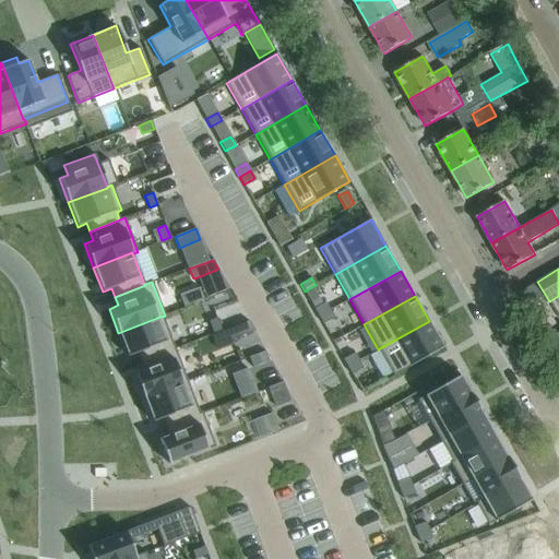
[(325,302),(313,309),(318,317),(330,310),(325,302)]
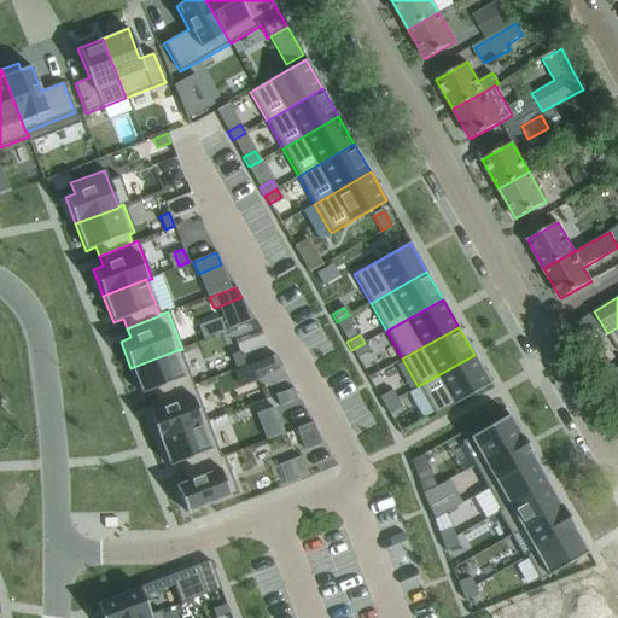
[(365,343),(351,350),(356,359),(369,351),(365,343)]
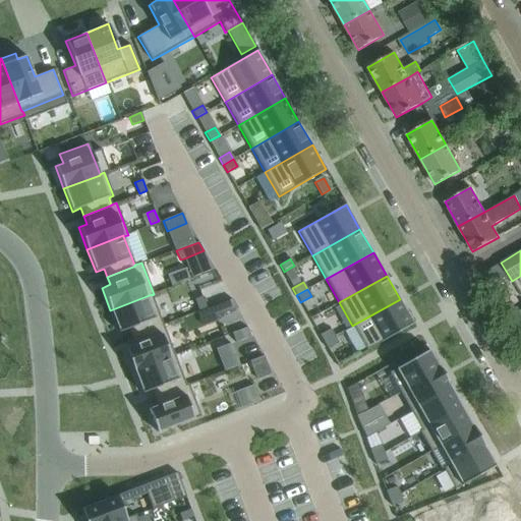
[(152,294),(110,310),(119,333),(127,330),(130,338),(163,325),(152,295),(152,294)]
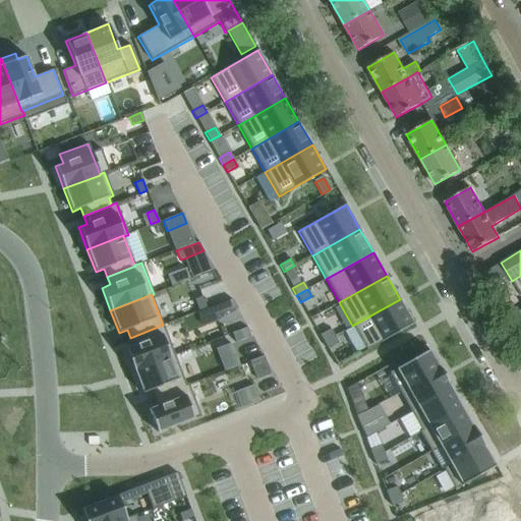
[(201,296),(193,299),(198,310),(206,307),(201,296)]
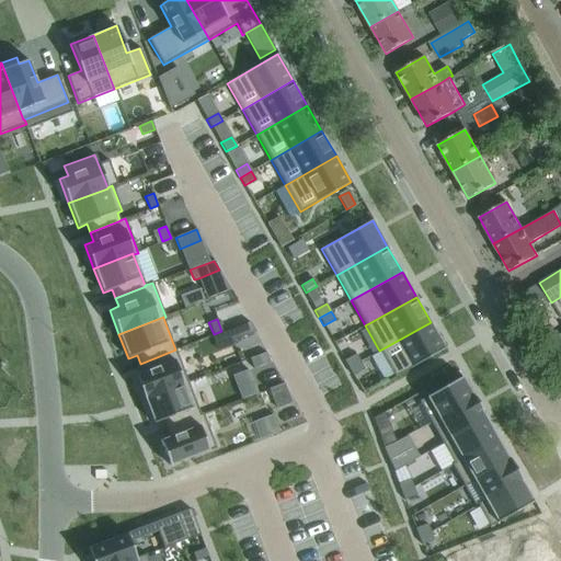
[(249,322),(229,330),(232,341),(254,332),(249,322)]
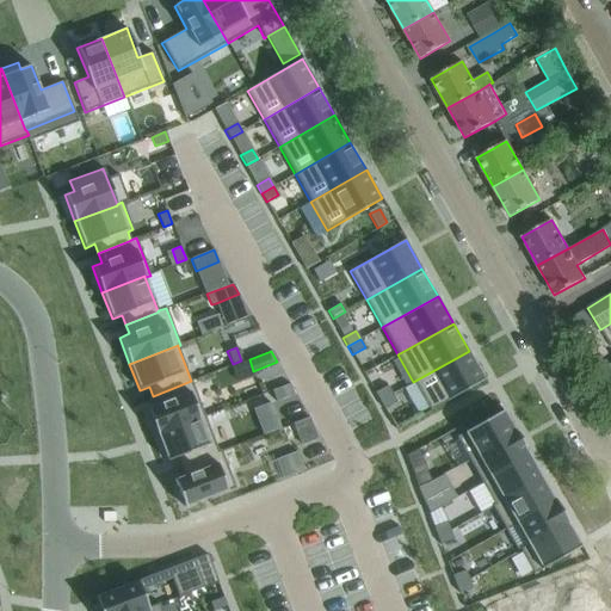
[(469,351),(413,382),(430,411),(486,380),(469,351)]
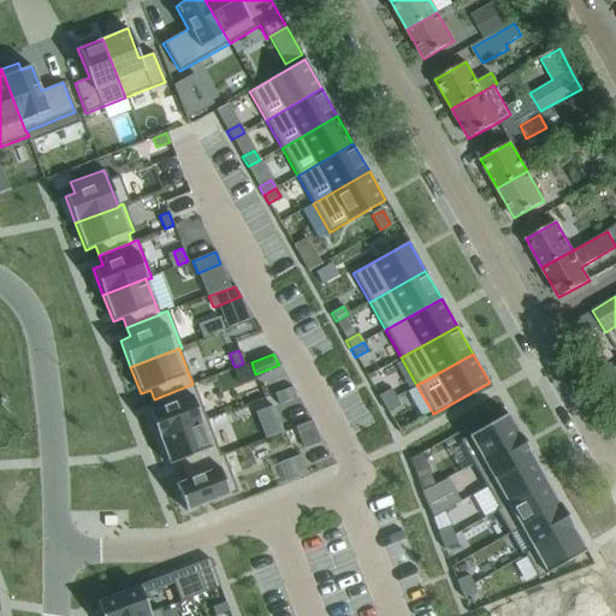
[(158,408),(148,412),(158,438),(206,420),(193,384),(154,400),(158,408)]
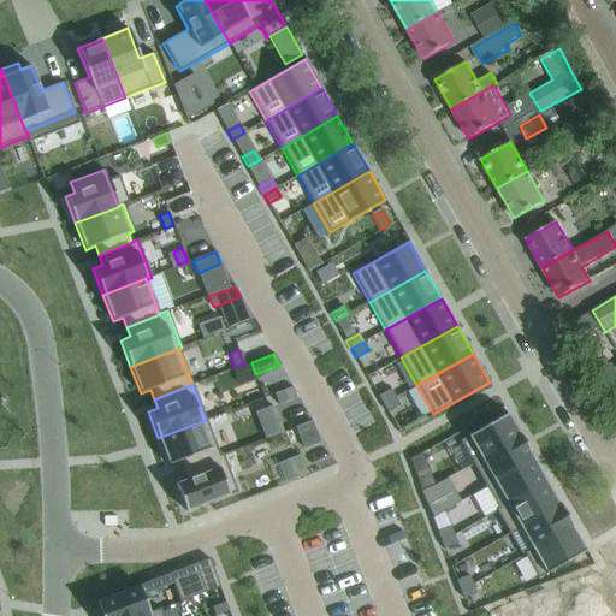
[(292,388),(274,394),(279,406),(296,398),(292,388)]
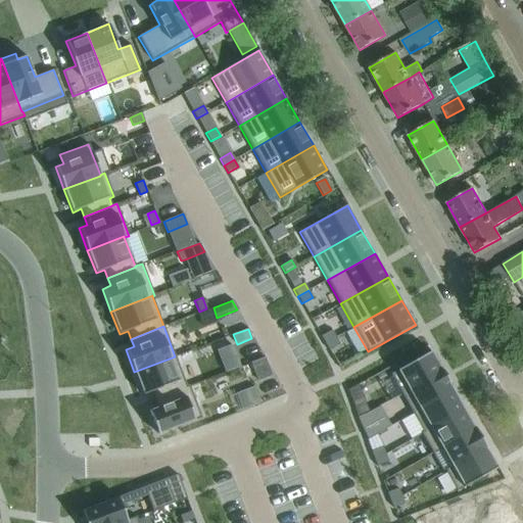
[(331,330),(321,336),(325,343),(335,337),(331,330)]
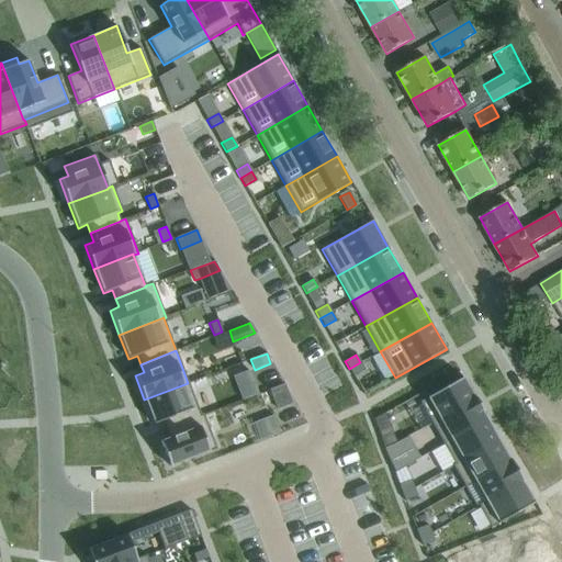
[(360,362),(349,369),(353,377),(364,370),(360,362)]
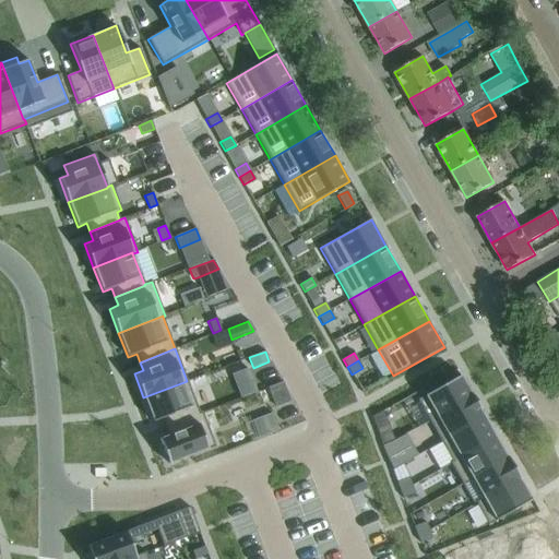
[(460,376),(417,400),(429,421),(473,396),(472,396),(460,376)]
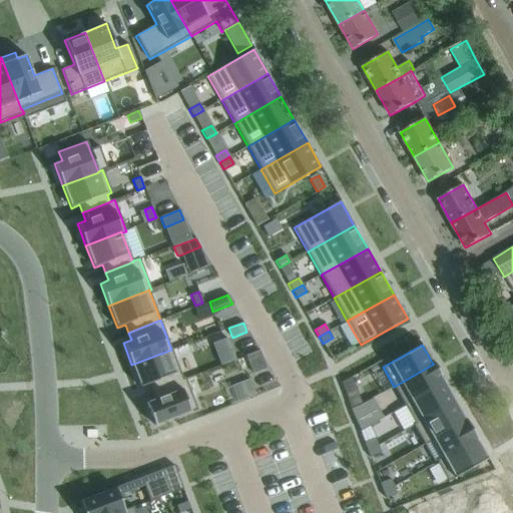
[(230,348),(223,351),(227,362),(234,359),(230,348)]
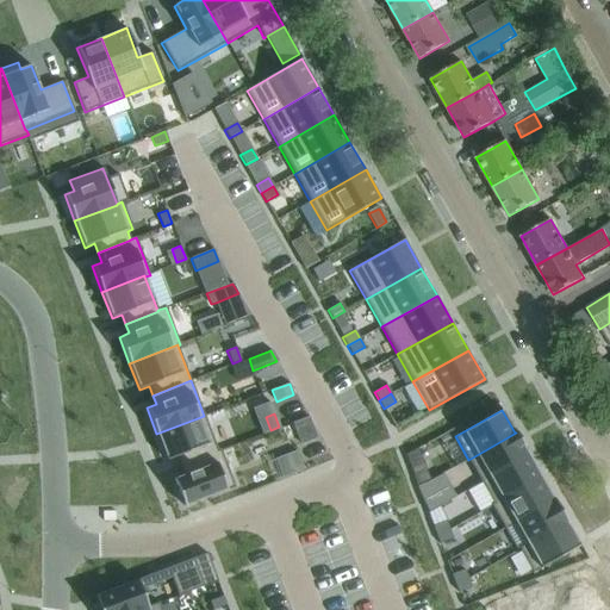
[(204,416),(156,434),(167,461),(176,458),(180,466),(218,452),(218,450),(204,416)]
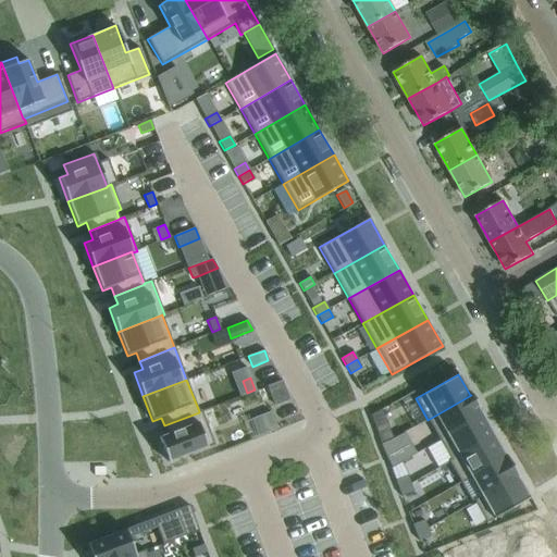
[(282,380),(267,386),(274,406),(289,400),(282,380)]
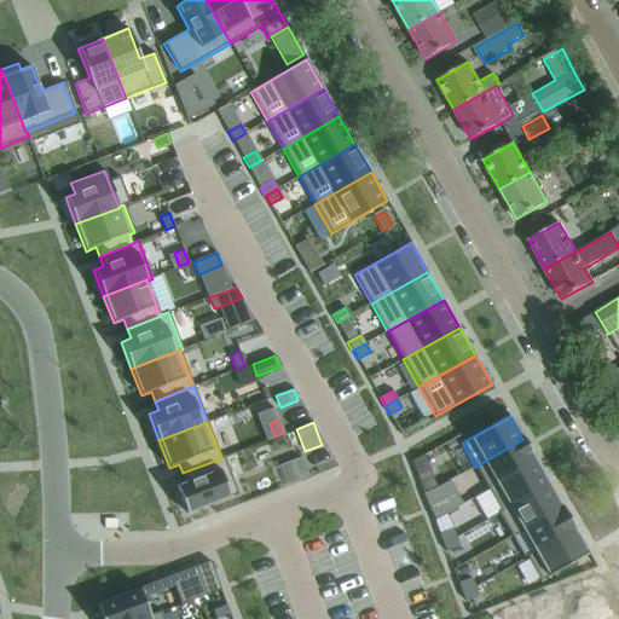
[(524,439),(475,467),(489,490),(536,462),(531,452),(524,439)]
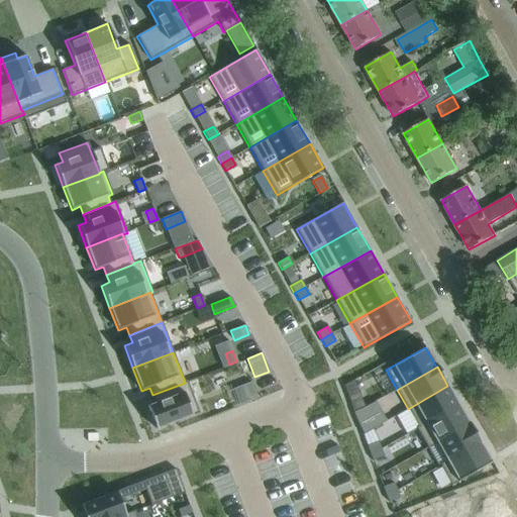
[(156,403),(147,406),(157,429),(199,413),(187,381),(185,382),(185,383),(152,395),(156,403)]
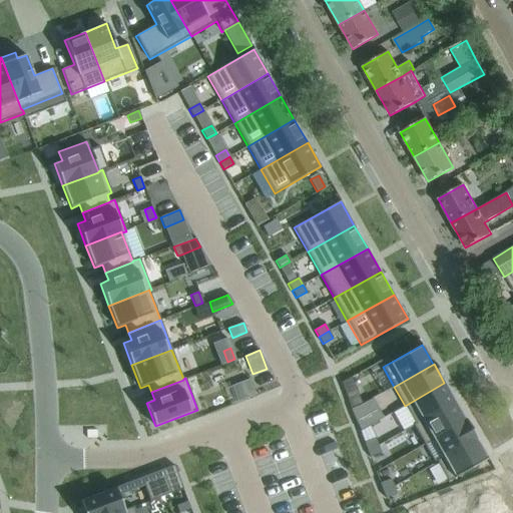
[(444,383),(405,406),(415,424),(415,425),(455,402),(444,383)]
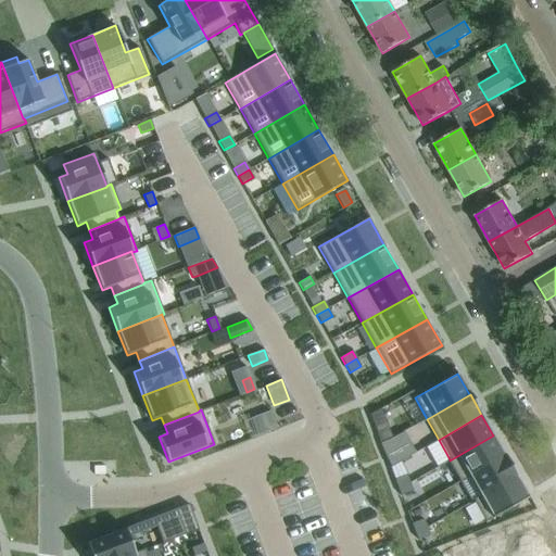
[(389,426),(376,430),(380,443),(392,439),(393,439),(389,426)]
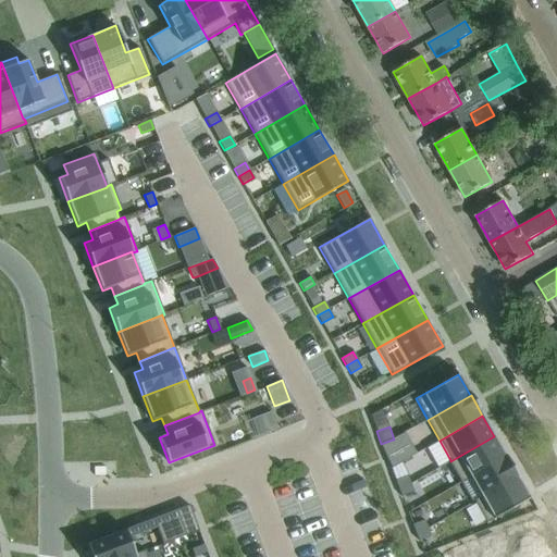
[(450,460),(448,461),(460,483),(470,479),(469,478),(506,457),(494,436),(450,461),(450,460)]
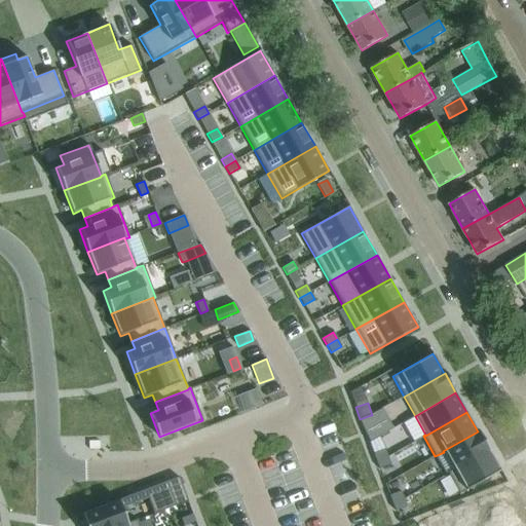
[(371,415),(360,419),(363,426),(374,422),(371,415)]
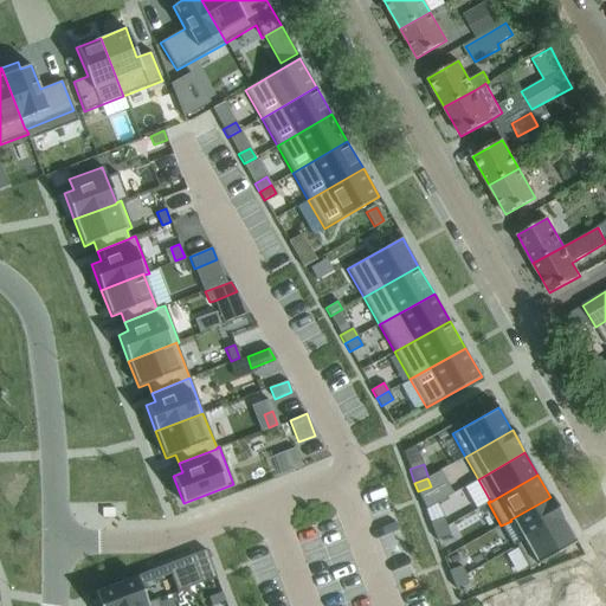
[(550,497),(510,520),(511,521),(522,541),(523,541),(563,519),(556,507),(555,507),(550,497)]
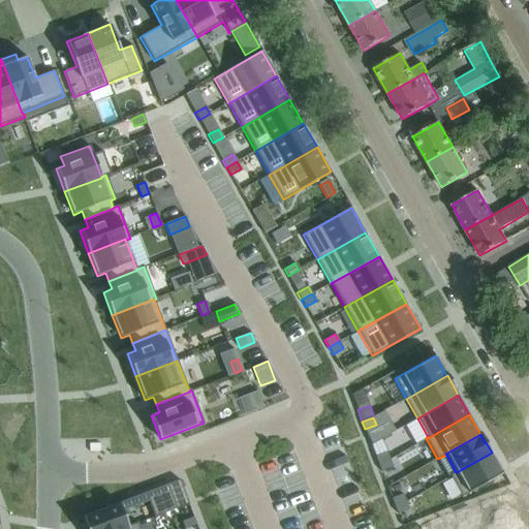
[(386,452),(375,456),(378,464),(390,460),(386,452)]
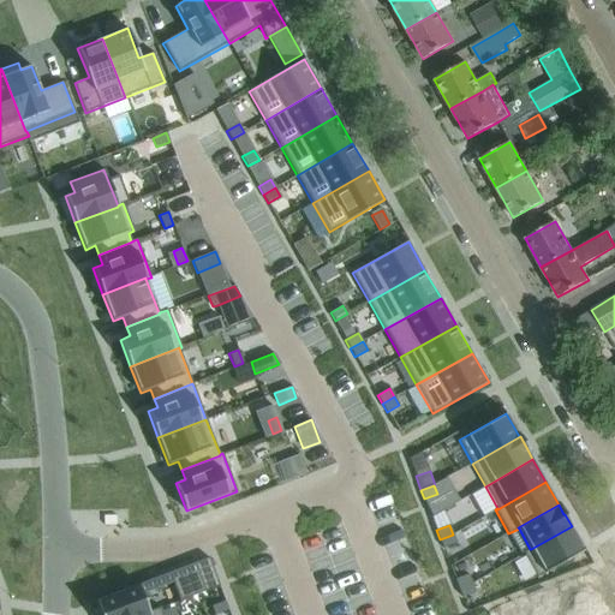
[(530,549),(523,553),(537,578),(584,550),(572,527),(572,526),(531,549),(530,549)]
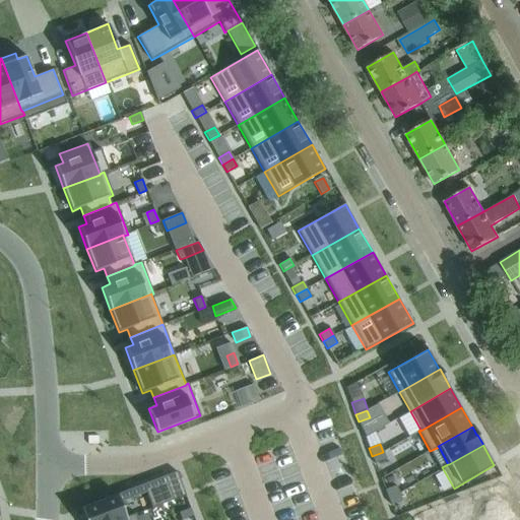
[(383,452),(372,456),(375,463),(386,459),(383,452)]
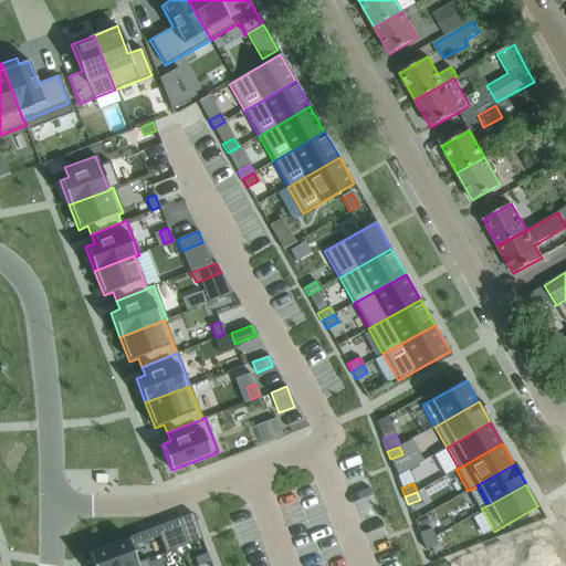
[(191,513),(87,553),(92,565),(130,565),(137,564),(137,563),(130,546),(142,542),(158,535),(165,553),(202,540),(191,513)]
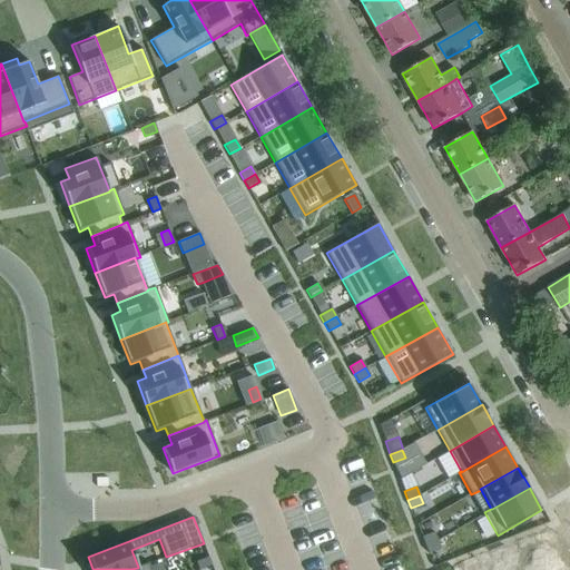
[(434,532),(422,537),(424,546),(436,541),(434,532)]
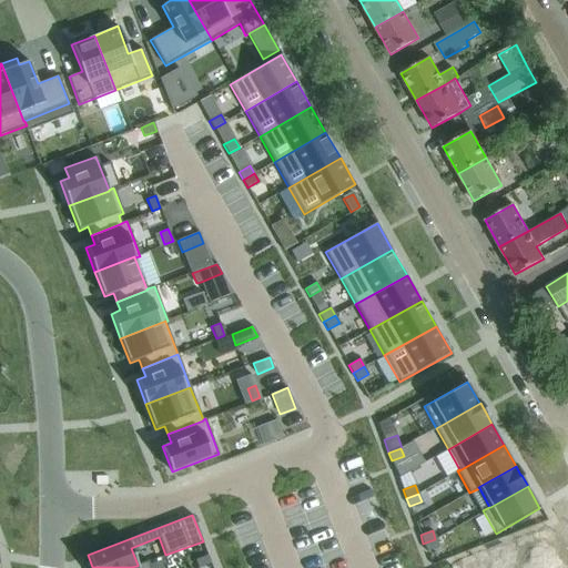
[(535,531),(526,535),(530,547),(539,544),(535,531)]
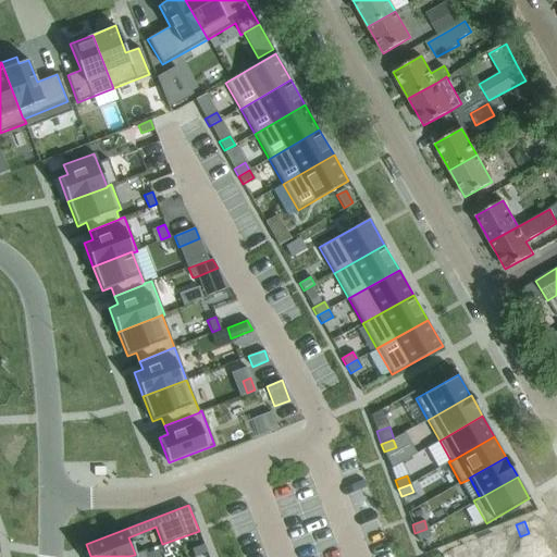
[(556,528),(540,537),(548,556),(553,556),(556,555),(556,528)]
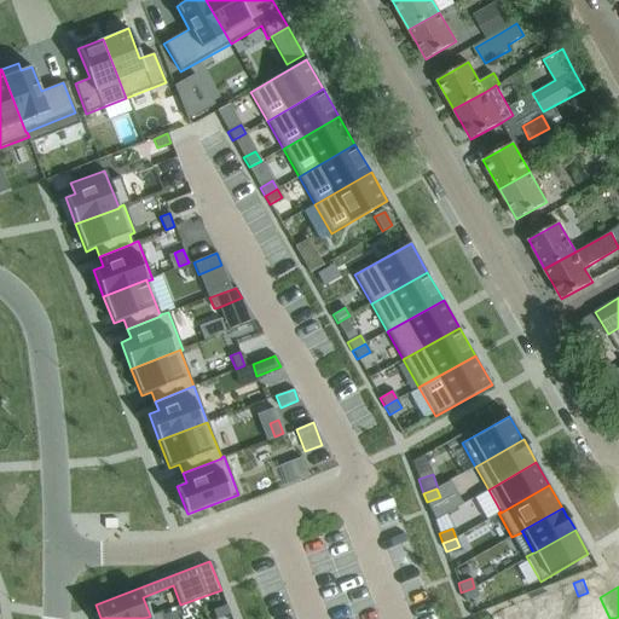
[(474,588),(461,593),(464,601),(478,596),(474,588)]
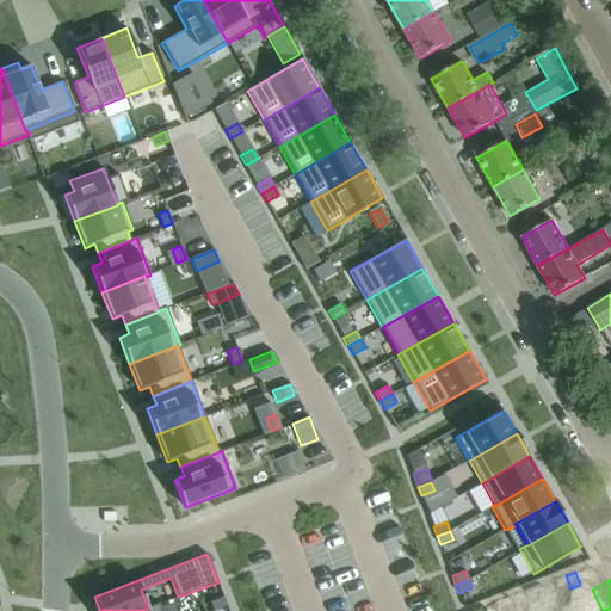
[(551,581),(542,585),(547,597),(556,593),(551,581)]
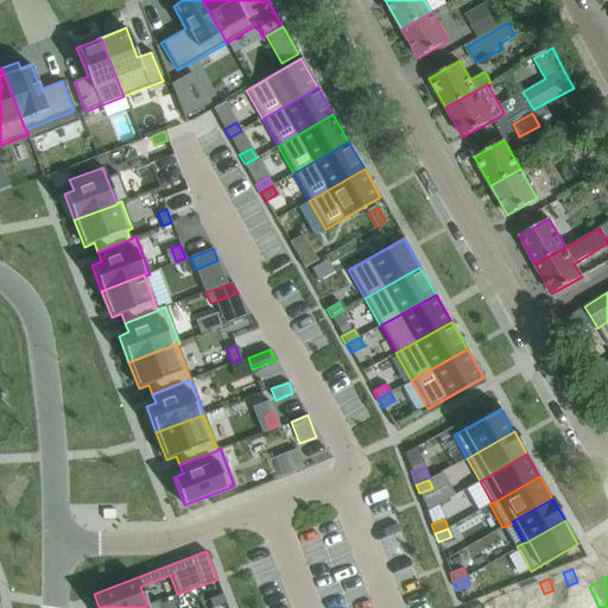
[(539,582),(531,586),(536,597),(544,594),(539,582)]
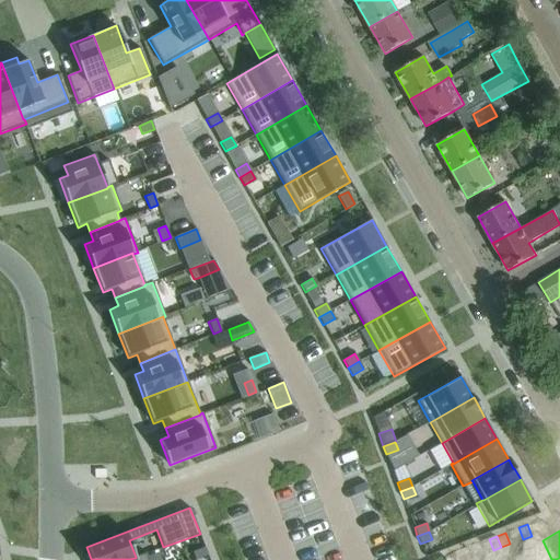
[(205,547),(193,552),(195,559),(208,556),(205,547)]
